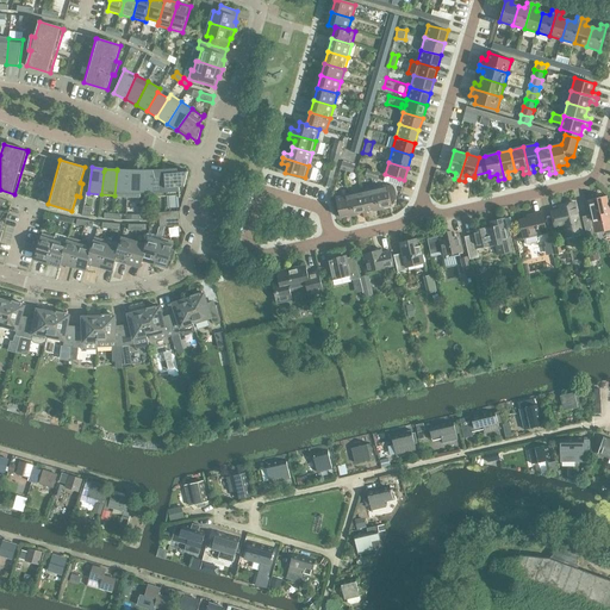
[(128,193),(129,174),(129,170),(117,169),(117,170),(114,195),(128,197),(128,193)]
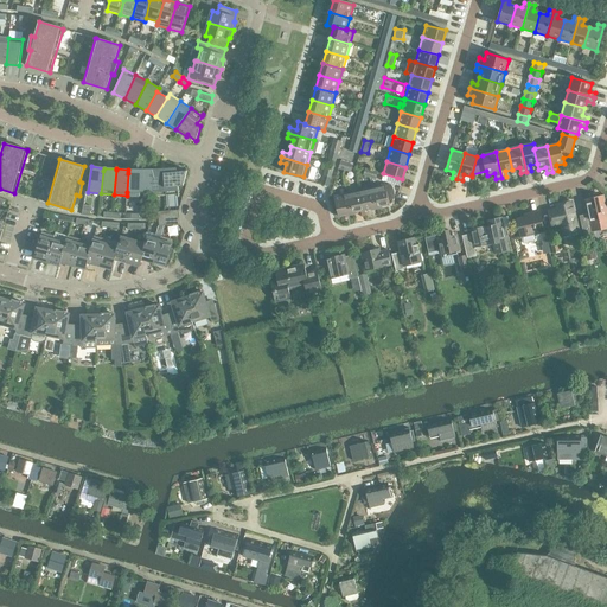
[(187,171),(177,172),(177,168),(164,170),(166,196),(178,195),(179,197),(178,186),(184,186),(187,172),(187,171)]
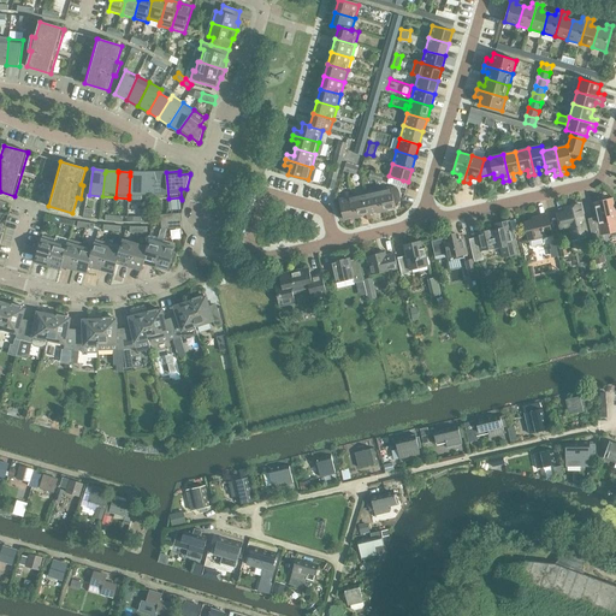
[(142,199),(142,195),(142,172),(130,172),(130,176),(129,195),(129,199),(142,199)]
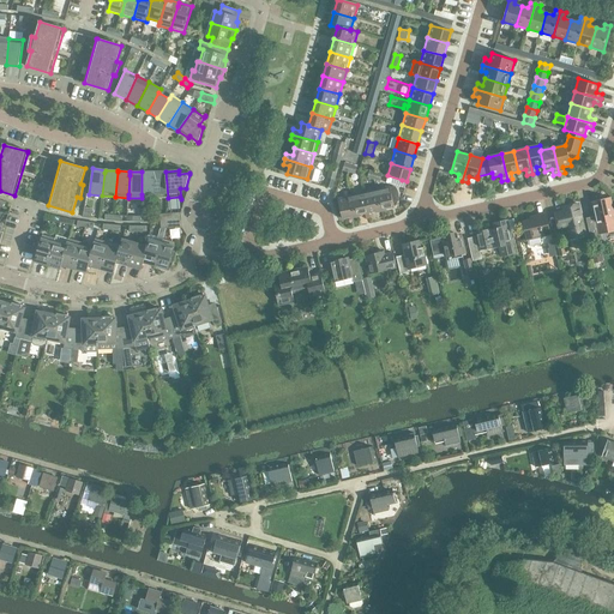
[(155,194),(154,175),(154,172),(142,172),(142,194),(155,194)]
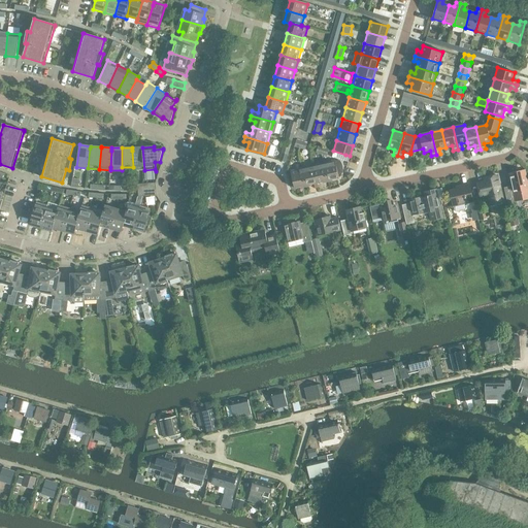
[(144,170),(142,147),(132,147),(132,151),(133,167),(133,170),(144,170)]
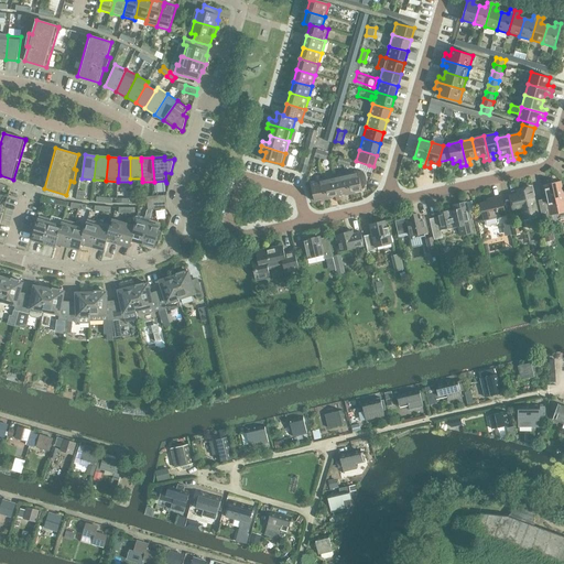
[(358,172),(346,174),(350,193),(362,191),(358,172)]
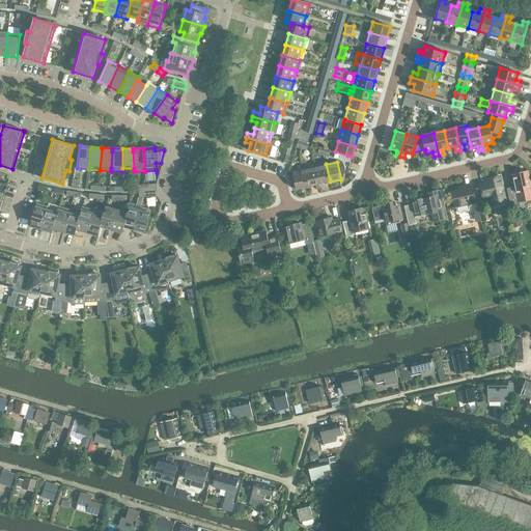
[(318,184),(330,182),(326,164),(314,166),(318,184)]
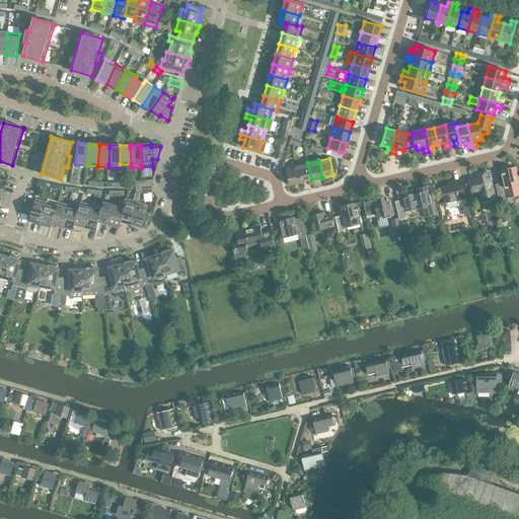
[(300,182),(311,179),(307,162),(297,165),(300,182)]
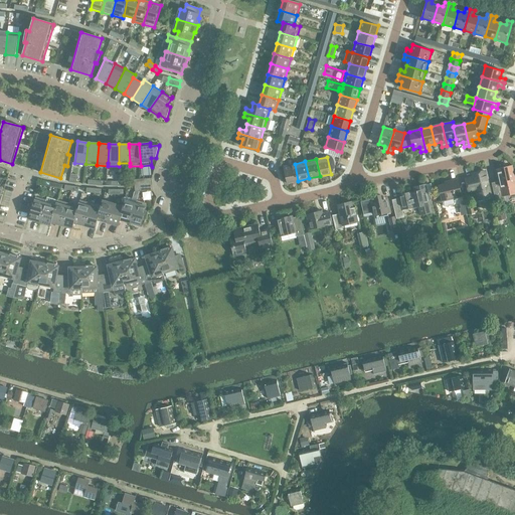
[(288,183),(298,181),(295,164),(284,166),(288,183)]
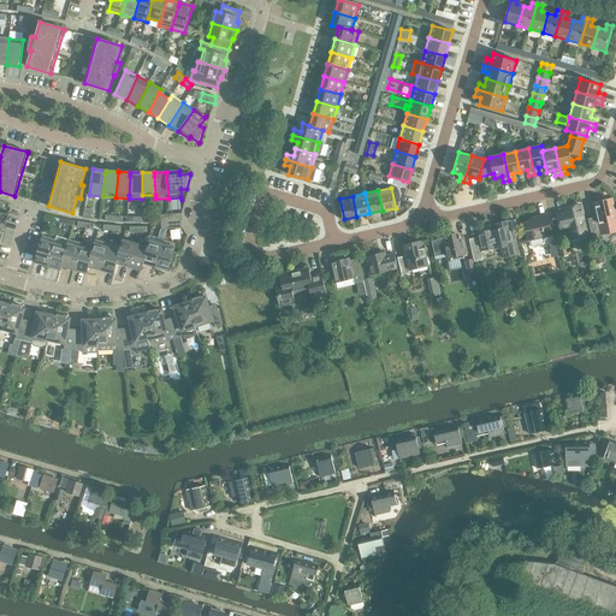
[(593,203),(597,217),(588,219),(594,242),(604,241),(603,235),(615,231),(615,213),(612,199),(603,201),(603,200),(597,201),(597,202),(593,203)]
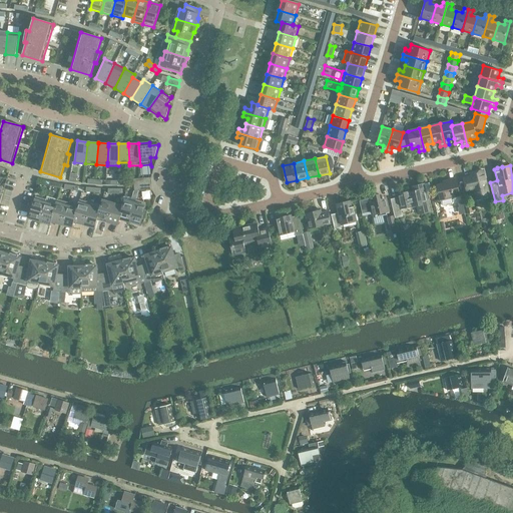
[(489,195),(488,190),(483,170),(470,173),(471,176),(464,178),(467,191),(474,190),(476,198),(489,195)]
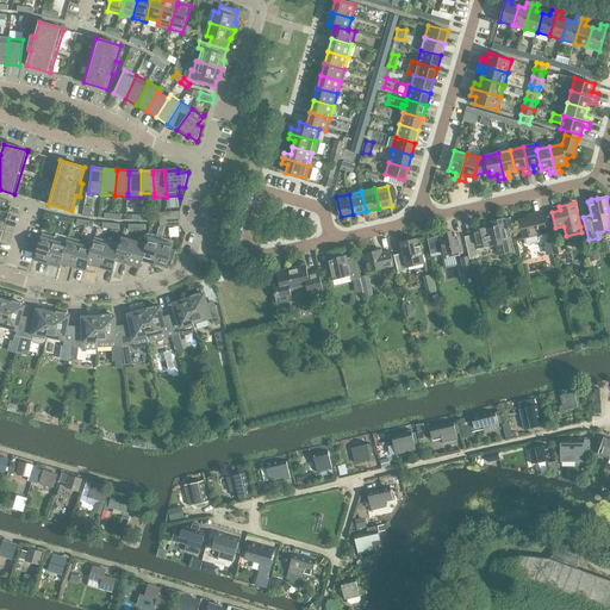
[(540,241),(539,235),(547,234),(542,212),(529,216),(529,217),(529,219),(528,218),(520,221),(524,238),(526,238),(527,244),(528,246),(539,243),(540,241)]
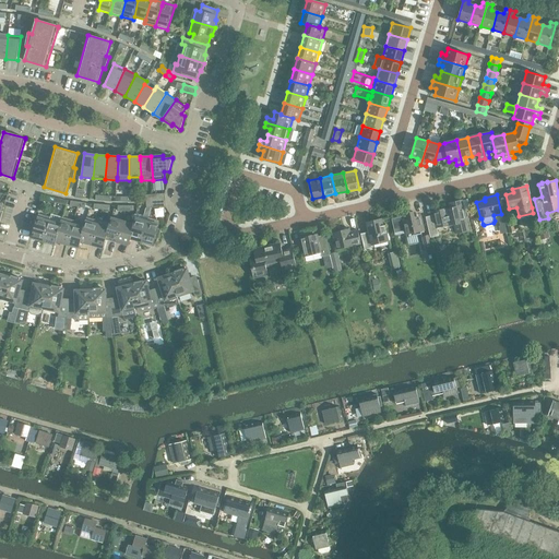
[(437,228),(445,226),(455,224),(458,233),(456,233),(456,234),(470,230),(462,201),(450,203),(451,209),(448,210),(448,209),(447,209),(447,210),(433,212),(432,212),(433,216),(427,217),(431,237),(438,235),(437,228)]
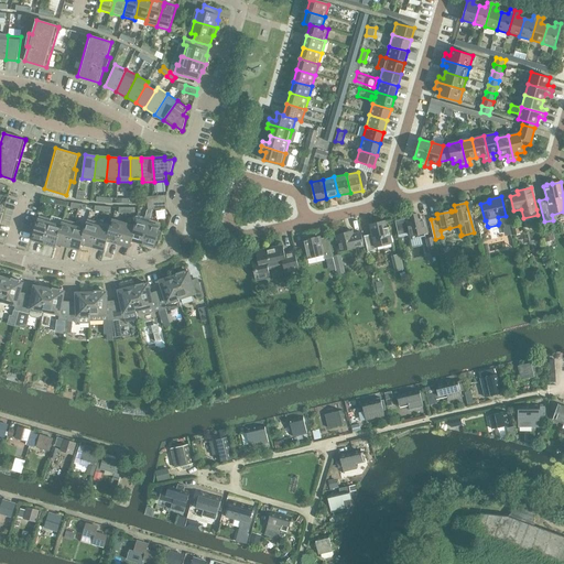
[(410,237),(413,236),(413,239),(425,236),(425,234),(429,232),(425,220),(419,221),(416,214),(404,216),(405,219),(396,221),(399,235),(409,232),(410,237)]
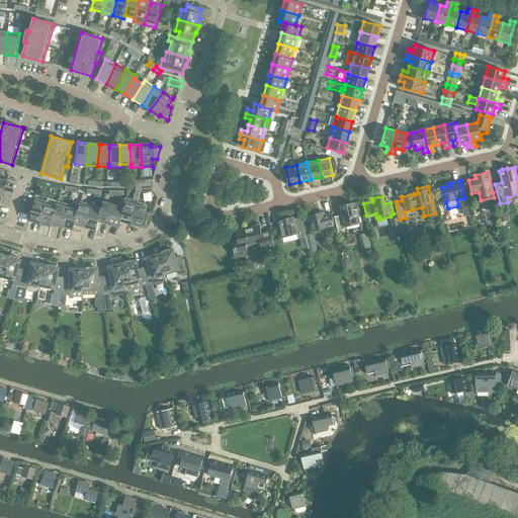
[(40,224),(46,204),(47,201),(36,198),(34,204),(32,203),(29,214),(31,214),(29,221),(40,224)]
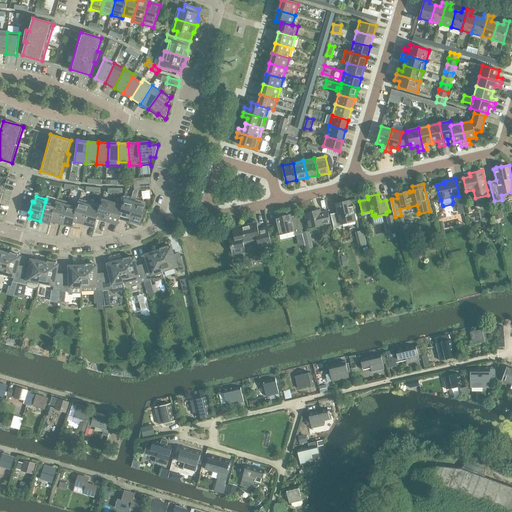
[(50,224),(57,199),(55,205),(45,202),(40,221),(50,224)]
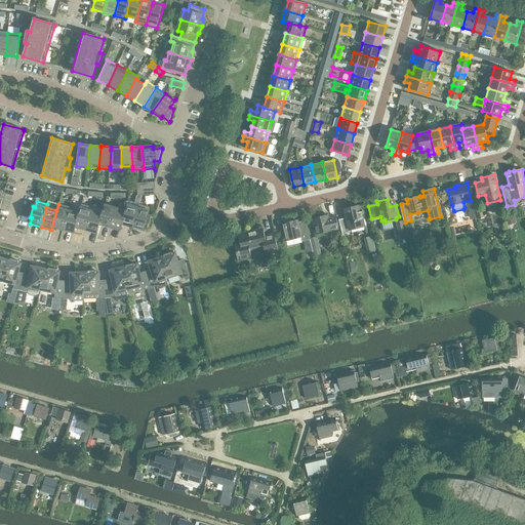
[(63,230),(70,207),(58,204),(51,230),(52,227),(63,230)]
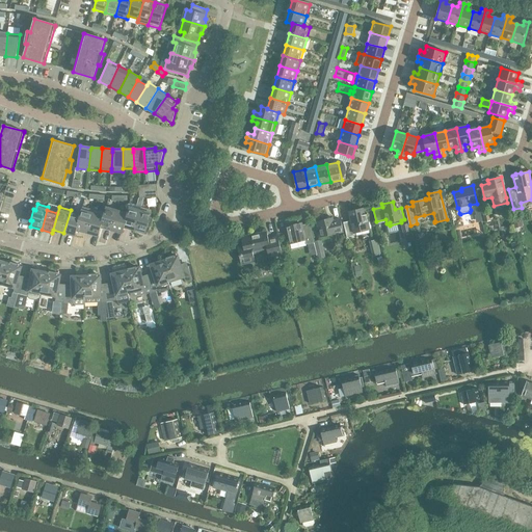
[(75,236),(83,207),(81,213),(71,210),(63,233),(75,236)]
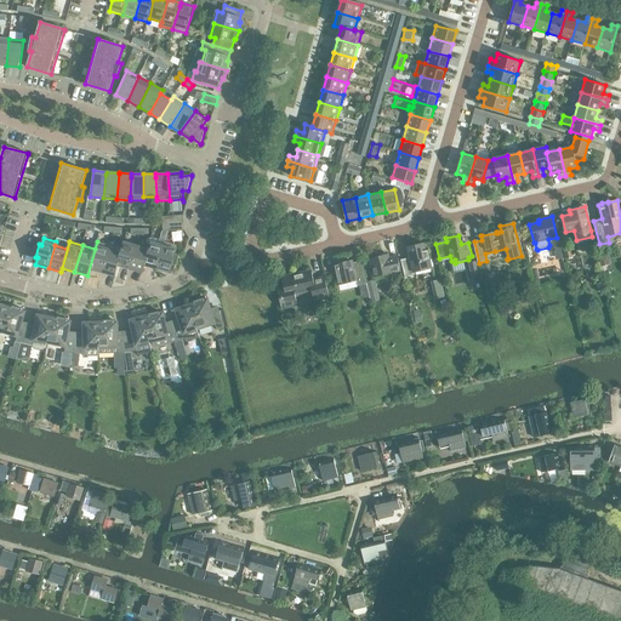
[(102,272),(109,245),(97,241),(87,275),(90,268),(102,272)]
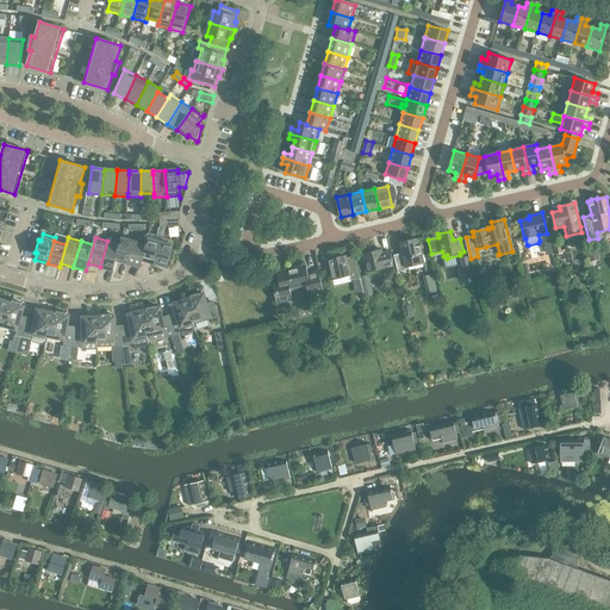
[(162,237),(161,242),(155,263),(167,268),(175,241),(162,237)]
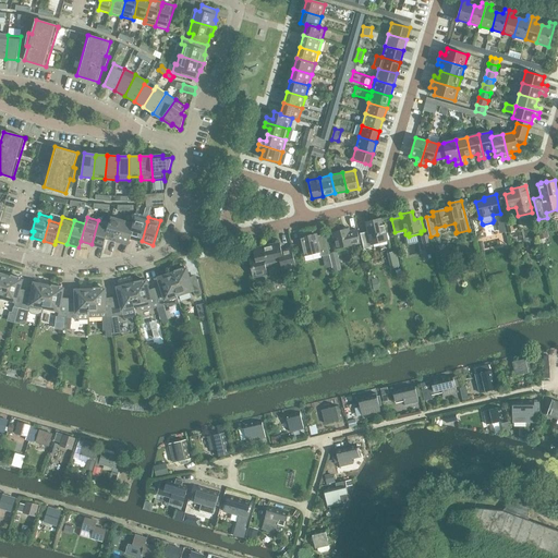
[(117,242),(123,221),(111,218),(110,223),(102,247),(104,247),(106,239),(117,242)]
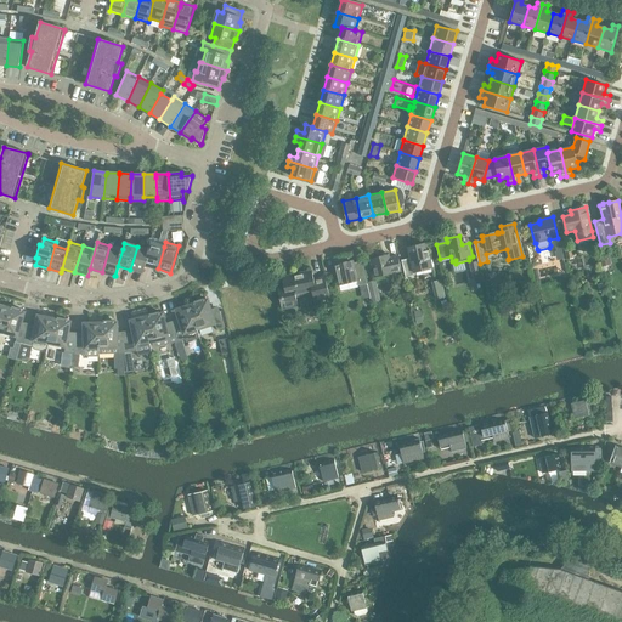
[(143,273),(152,243),(151,243),(150,250),(137,247),(130,270),(143,273)]
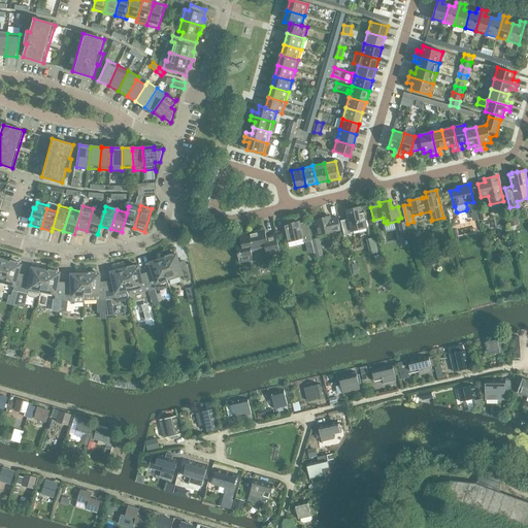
[(134,228),(139,209),(129,206),(122,232),(124,226),(134,228)]
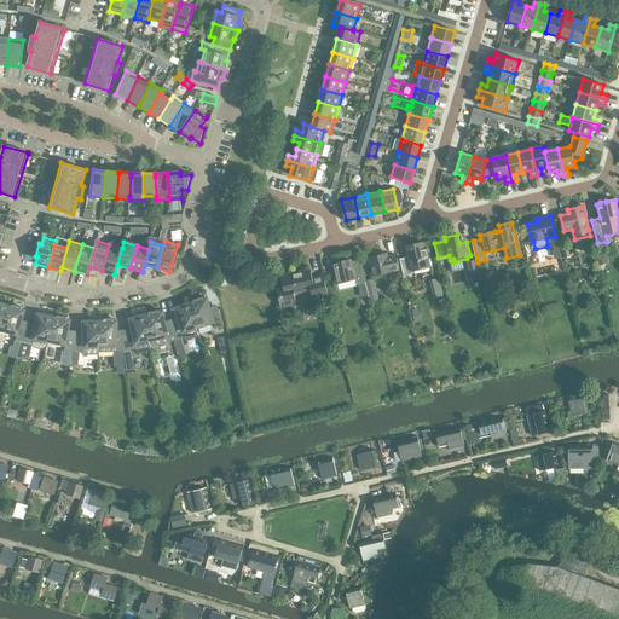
[(431,267),(427,249),(424,250),(423,243),(406,247),(409,256),(400,259),(404,276),(414,273),(412,271),(431,267)]
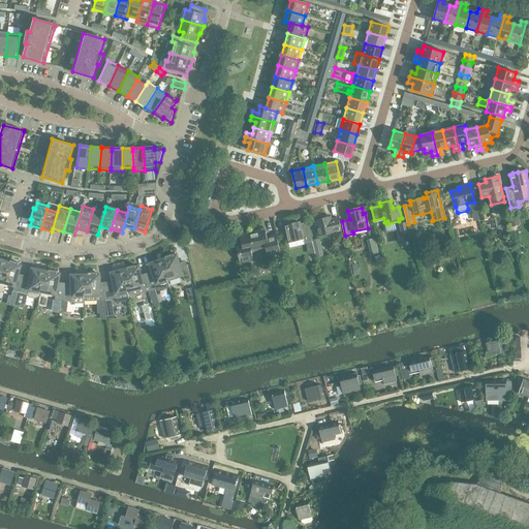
[(486,208),(479,210),(481,221),(489,220),(486,208)]
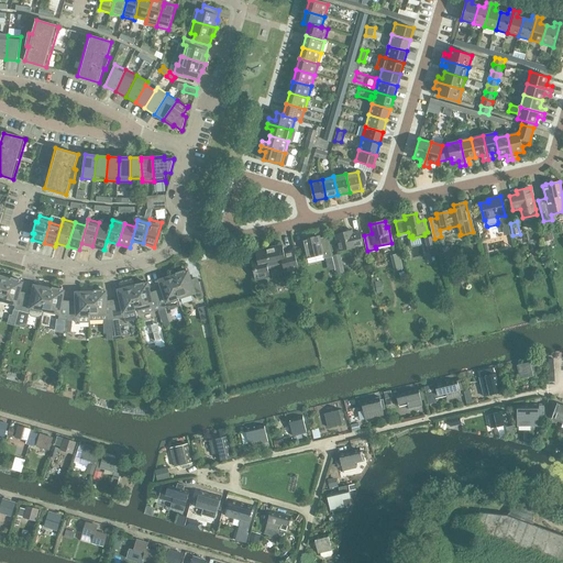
[(103,250),(111,225),(99,222),(92,246),(103,250)]
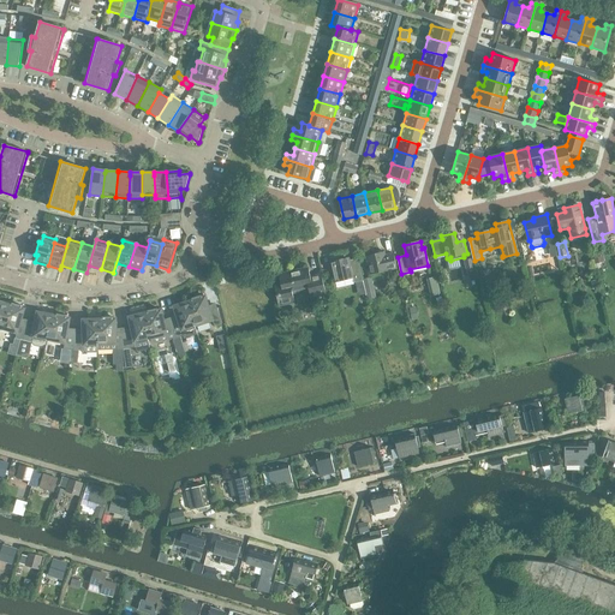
[(602,250),(592,251),(596,264),(604,262),(602,250)]
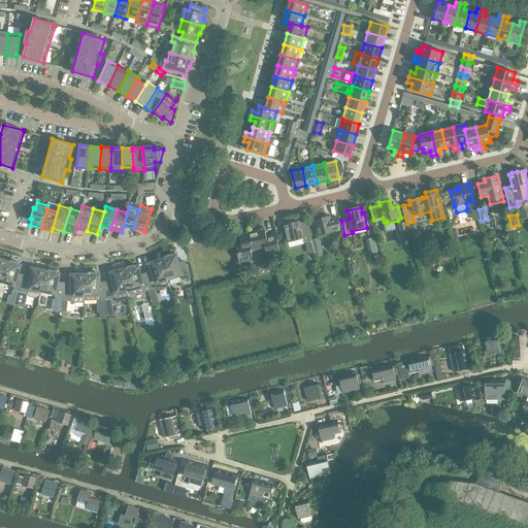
[(341,230),(338,218),(331,219),(330,216),(315,220),(318,234),(325,232),(326,234),(341,230)]
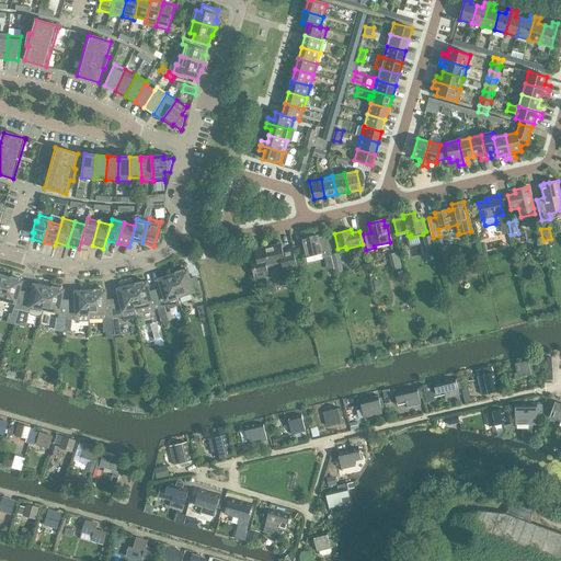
[(425,249),(433,247),(431,236),(423,237),(425,249)]
